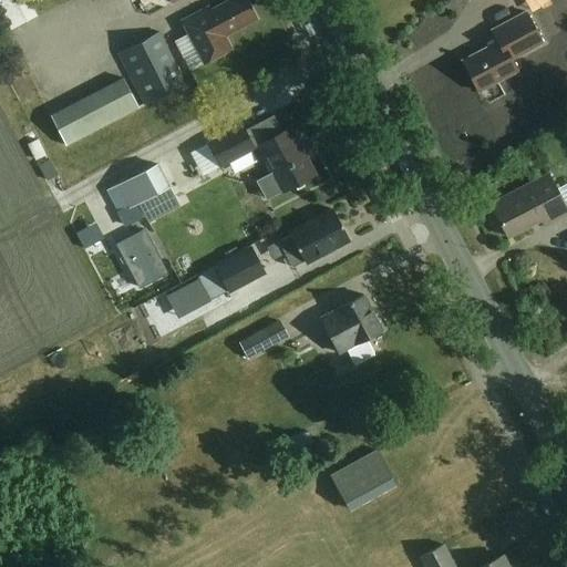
[(34,20),(24,0),(0,0),(0,19),(7,33),(34,20)]
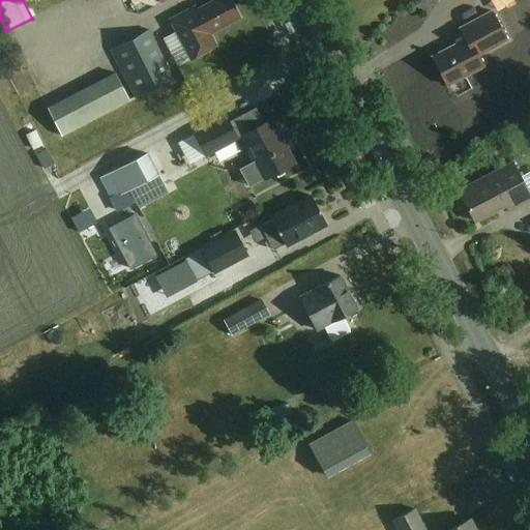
[(133,17),(149,8),(145,0),(130,0),(125,3),(133,17)]
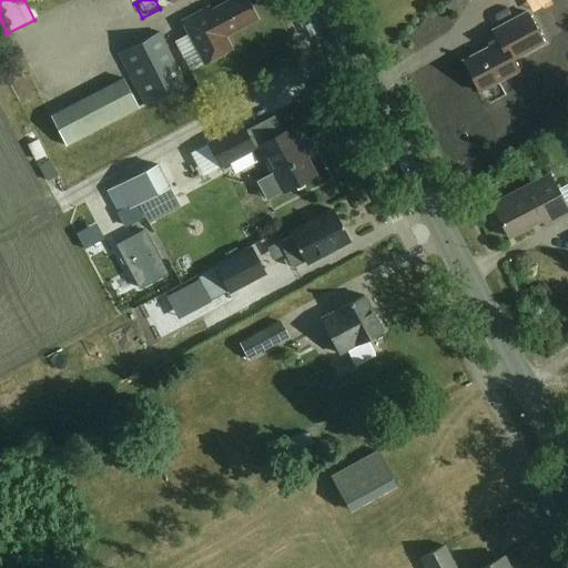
[(257,19),(247,0),(230,0),(211,10),(210,7),(182,21),(204,63),(232,49),(225,36),(257,19)]
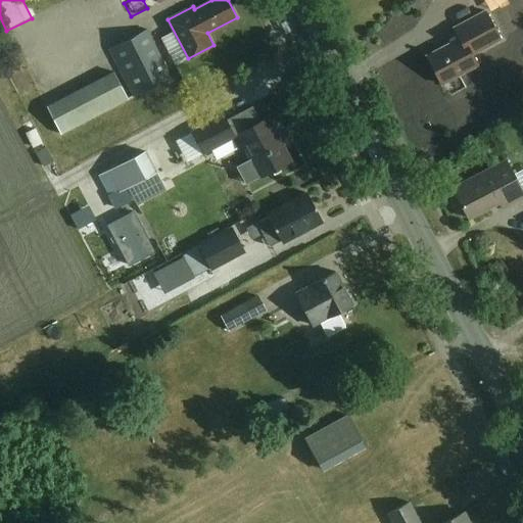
[(503,40),(486,8),(453,27),(459,38),(427,55),(442,84),(479,64),(474,55),(503,40)]
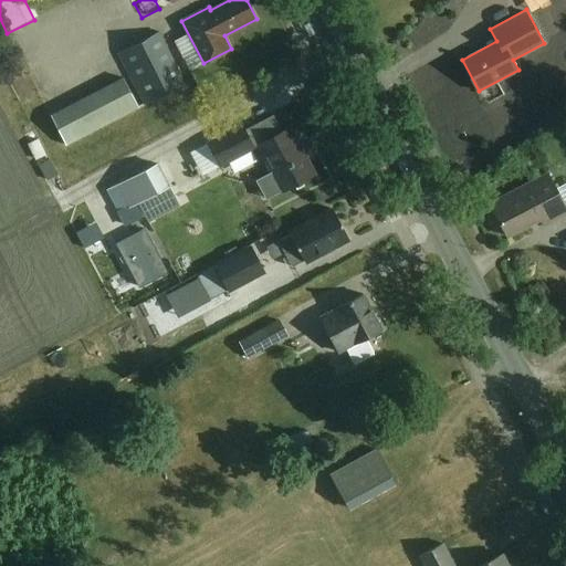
[(186,84),(160,31),(117,52),(142,104),(186,84)]
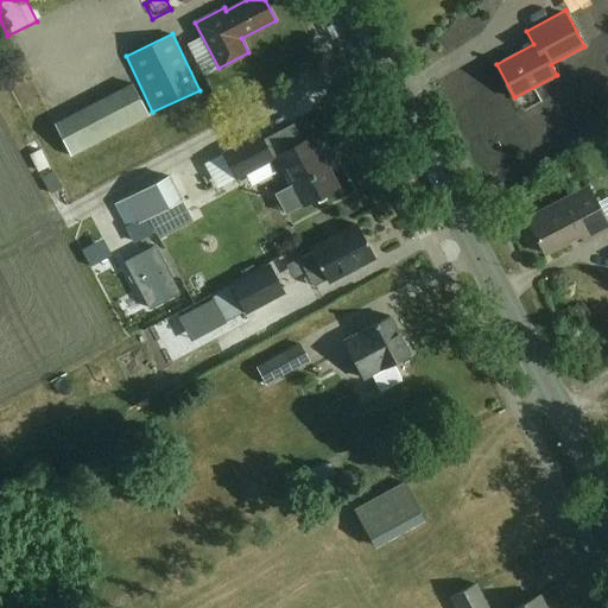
[(150,115),(134,84),(56,126),(71,156),(150,115)]
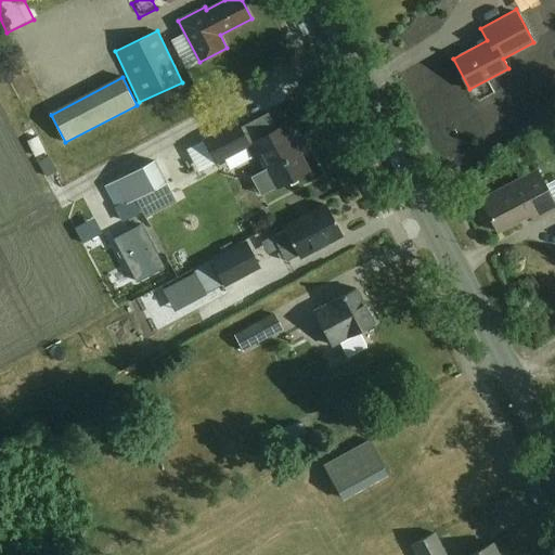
[(250,145),(237,121),(203,140),(216,164),(250,145)]
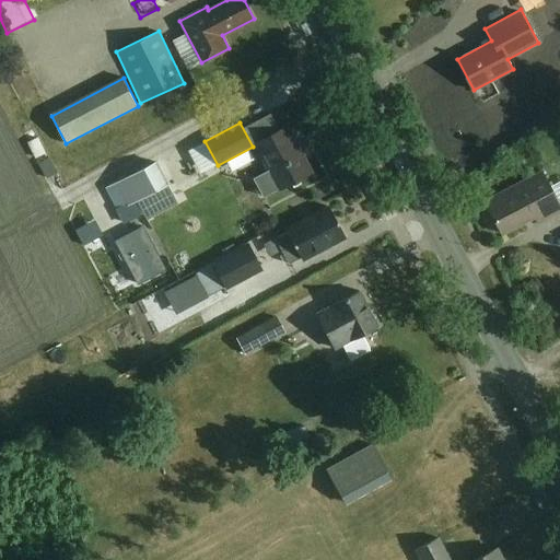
[(312,172),(288,126),(255,142),(279,188),(312,172)]
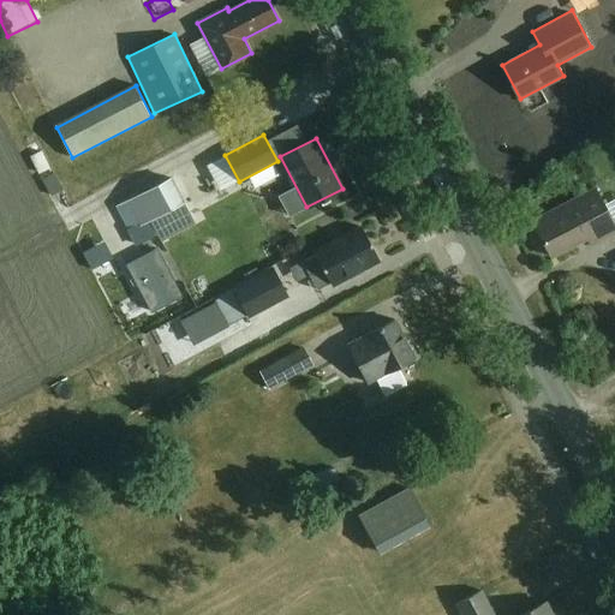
[(51,167),(42,151),(30,157),(39,173),(51,167)]
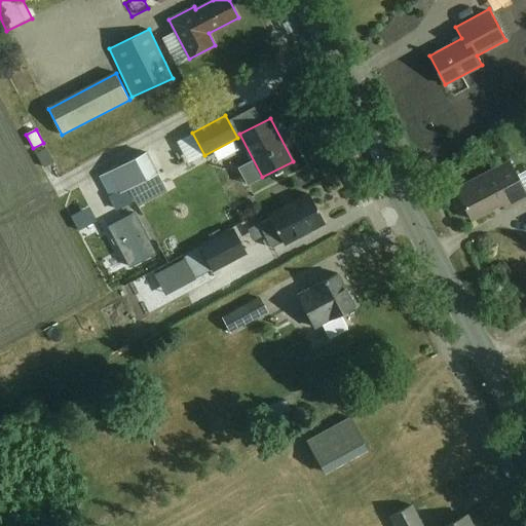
[(176,151),(187,176),(203,167),(191,143),(176,151)]
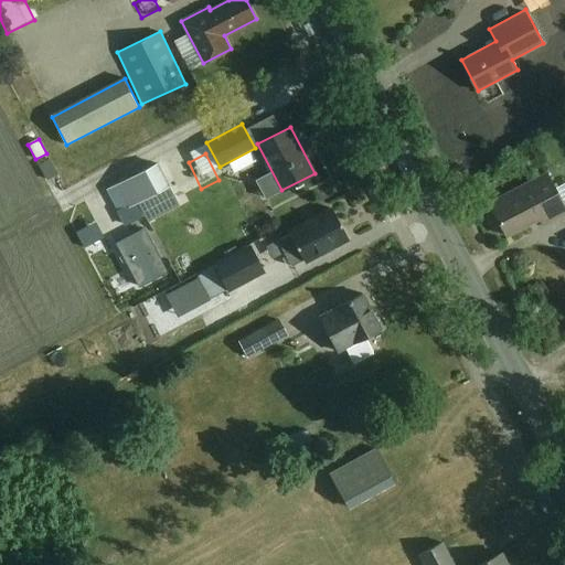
[(170,187),(159,164),(118,184),(129,206),(170,187)]
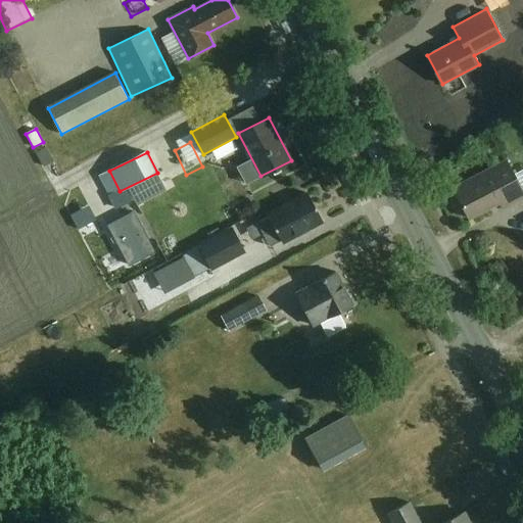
[(522,197),(522,190),(507,159),(455,187),(470,218),(501,202),(504,207),(522,197)]
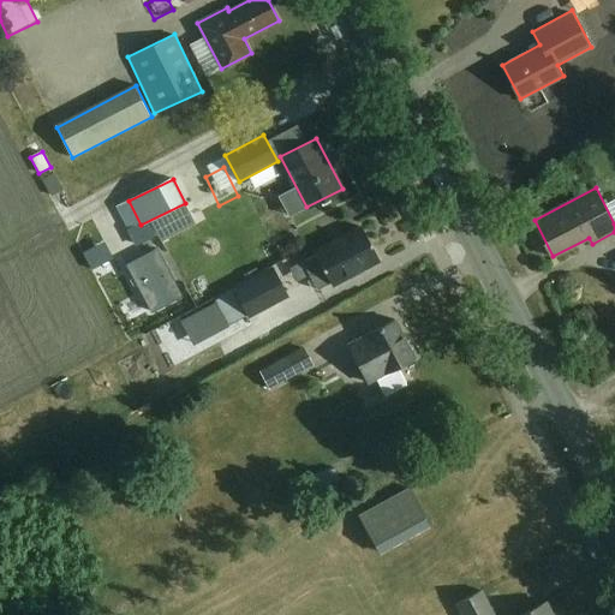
[(381,258),(363,226),(316,251),(317,254),(304,261),(318,288),(332,281),(333,284),(381,258)]
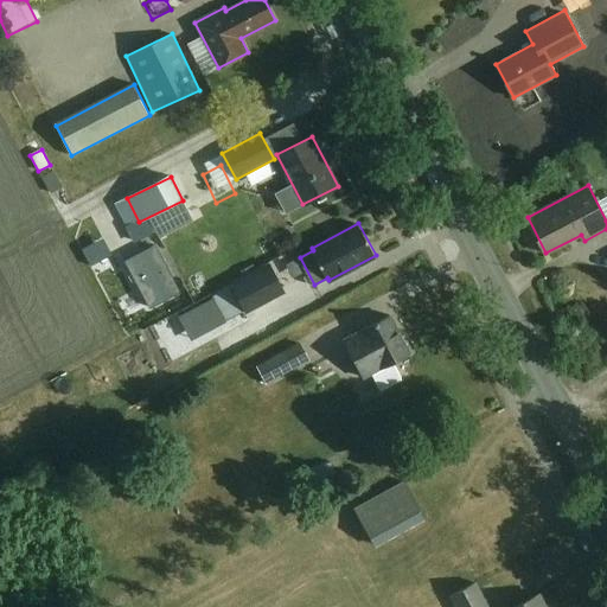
[(287,293),(270,262),(230,285),(247,314),(287,293)]
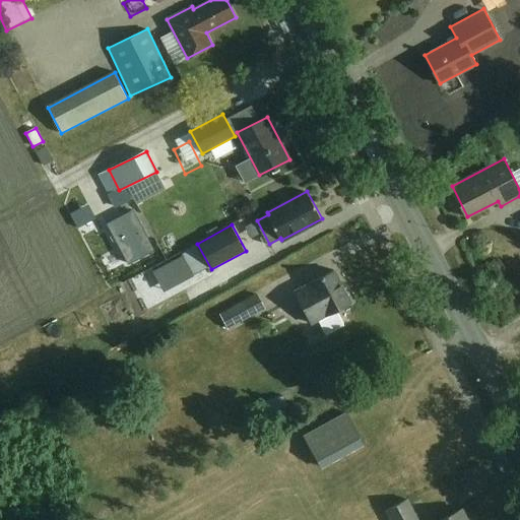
[(195,256),(181,263),(197,290),(210,283),(195,256)]
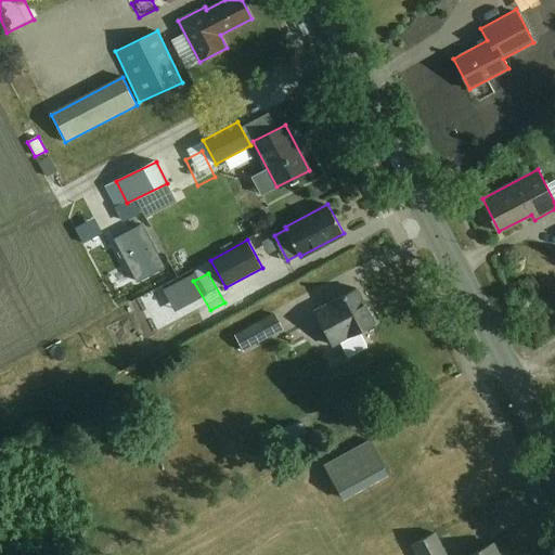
[(315,310),(333,344),(338,341),(347,358),(368,347),(359,331),(375,323),(357,288),(315,310)]
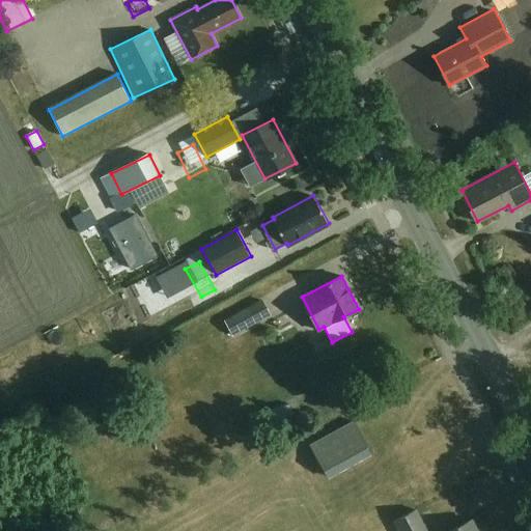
[(232,298),(252,289),(247,280),(228,287),(232,298)]
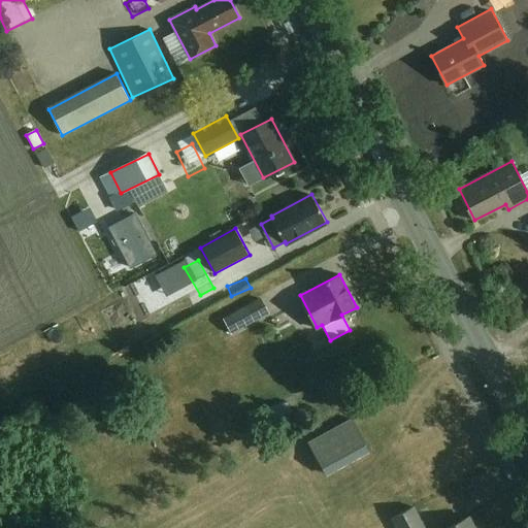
[(137,327),(160,320),(150,285),(126,292),(137,327)]
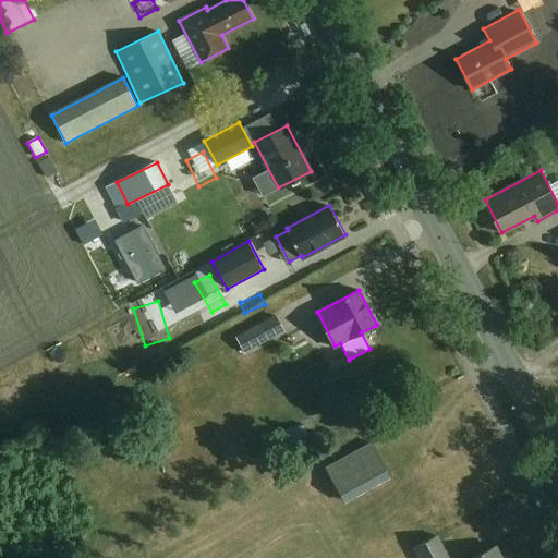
[(284,331),(276,315),(237,337),(245,353),(284,331)]
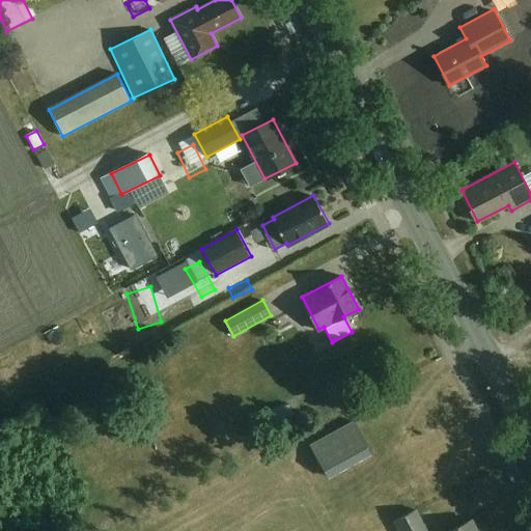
[(372,454),(354,420),(311,444),(329,477),(372,454)]
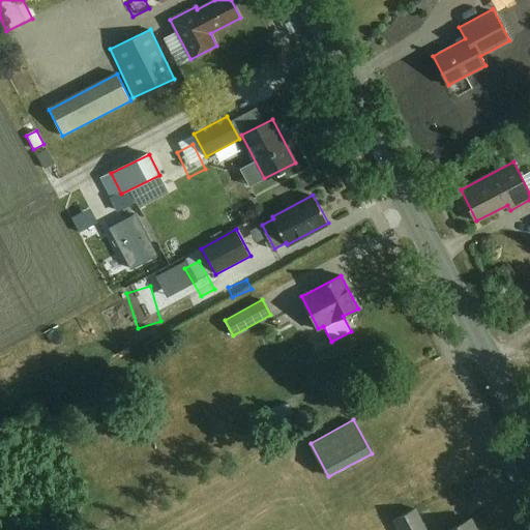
[(428,529),(416,508),(393,521),(398,529),(428,529)]
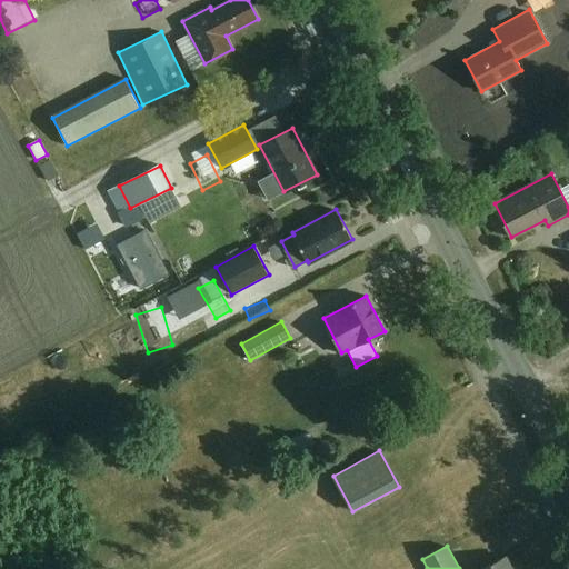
[(512,568),(507,557),(483,568),(512,568)]
